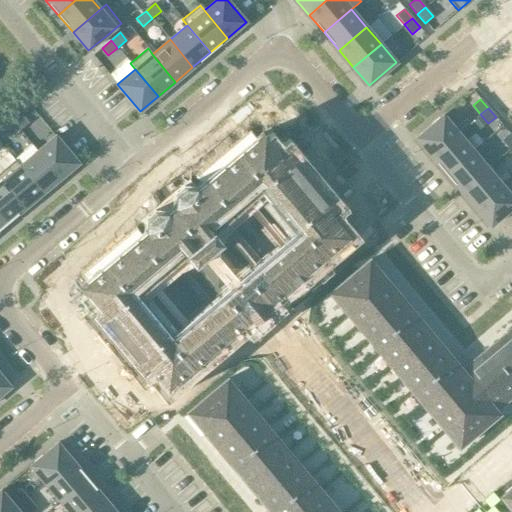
[(22,114),(13,122),(20,130),(29,122),(22,114)]
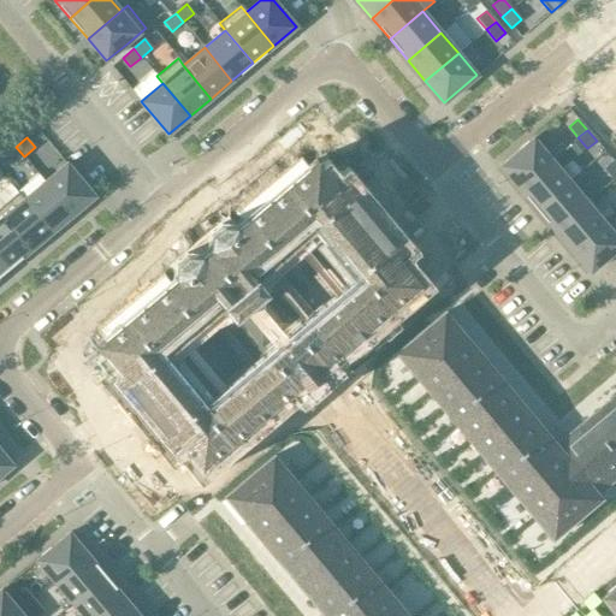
[(519,188),(551,160),(533,138),(499,166),(519,188)]
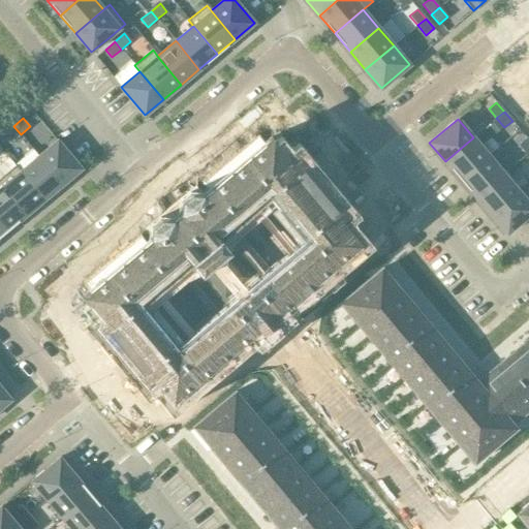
[(497,119),(488,127),(494,134),(503,126),(497,119)]
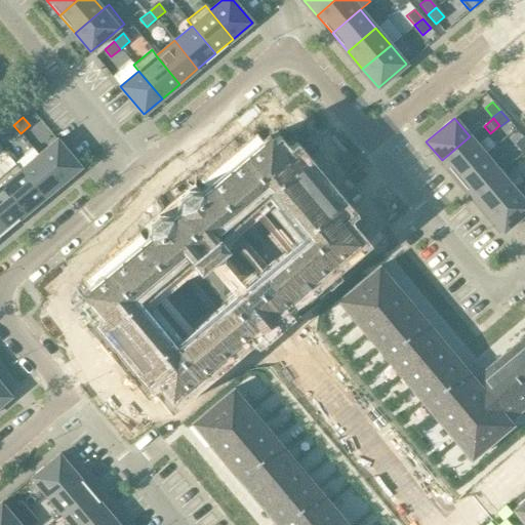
[(21,133),(13,125),(4,133),(10,142),(21,133)]
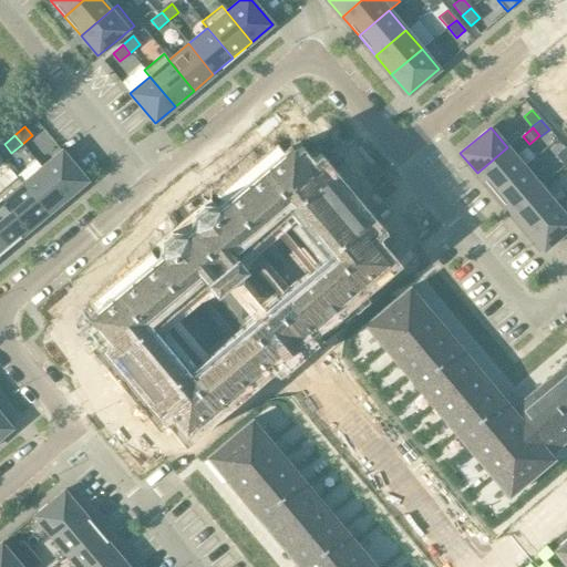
[(96,310),(89,317),(107,338),(100,344),(105,351),(110,357),(112,359),(122,371),(136,388),(148,402),(153,408),(155,410),(155,411),(163,404),(165,408),(166,409),(182,426),(183,428),(184,430),(205,412),(216,402),(239,383),(241,382),(267,360),(270,363),(270,364),(282,354),(286,352),(291,347),(295,344),(306,334),(306,333),(302,330),(328,309),(352,289),(364,279),(385,260),(384,258),(383,257),(368,239),(368,238),(364,235),(372,228),(371,228),(370,226),(364,219),(352,206),(339,189),(332,182),(320,167),(316,163),(309,168),(290,147),(284,153),(278,147),(217,197),(223,204),(217,209),(210,200),(155,246),(163,255),(156,260),(152,254),(91,305),(96,310)]
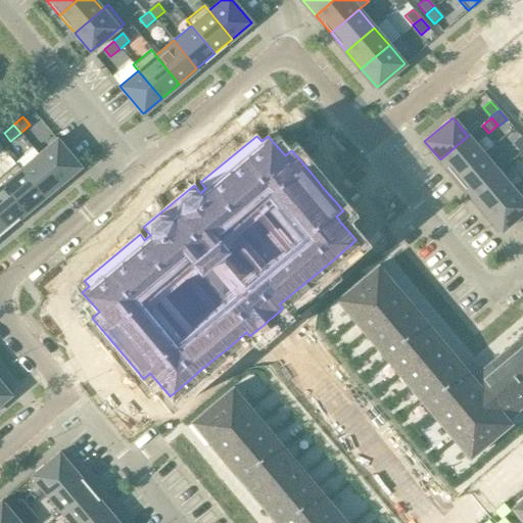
[(455,178),(483,153),(468,136),(440,159),(455,178)]
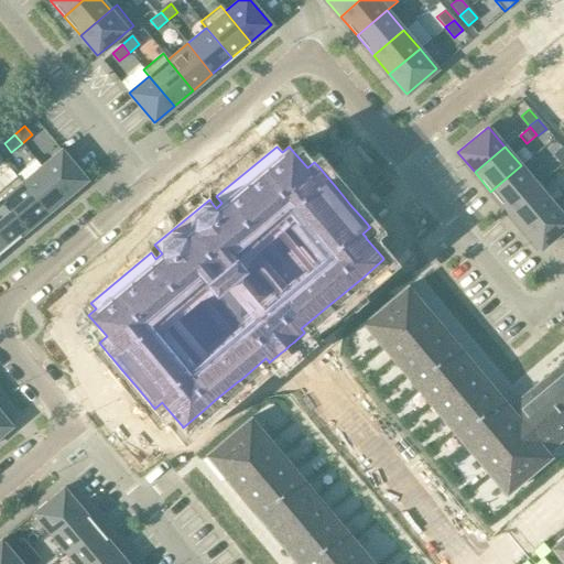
[(561,164),(563,162),(563,150),(562,148),(553,154),(561,164)]
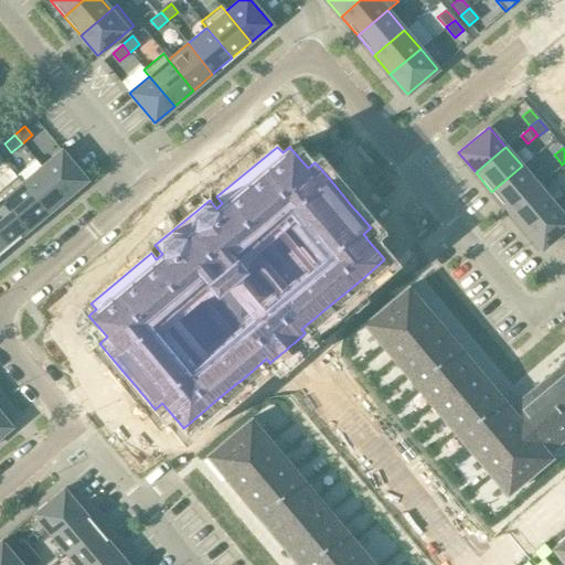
[(86,180),(61,150),(41,167),(66,196),(86,180)]
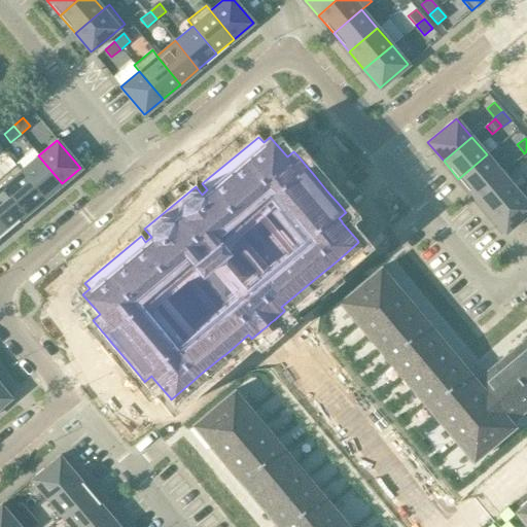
[(473,197),(501,173),(487,154),(458,179),(473,197)]
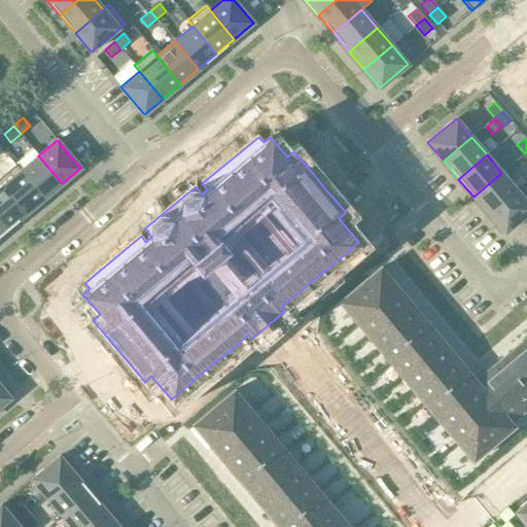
[(62,183),(38,155),(21,170),(44,199),(62,183)]
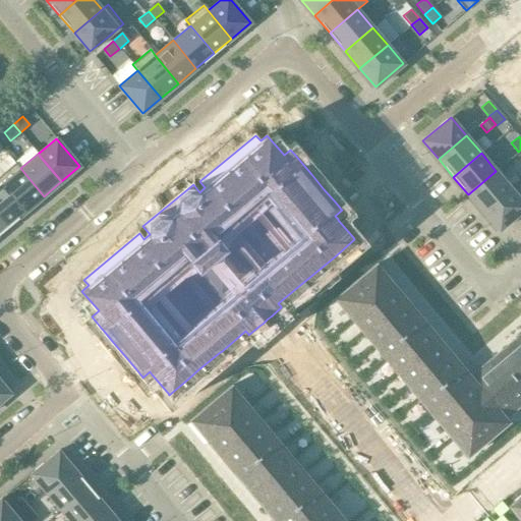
[(44,196),(20,168),(15,163),(0,175),(0,180),(25,211),(44,196)]
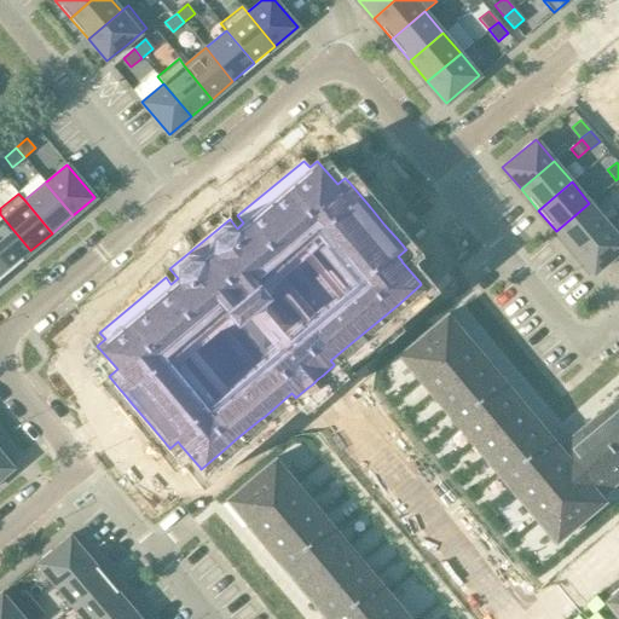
[(574,252),(607,224),(589,203),(556,231),(574,252)]
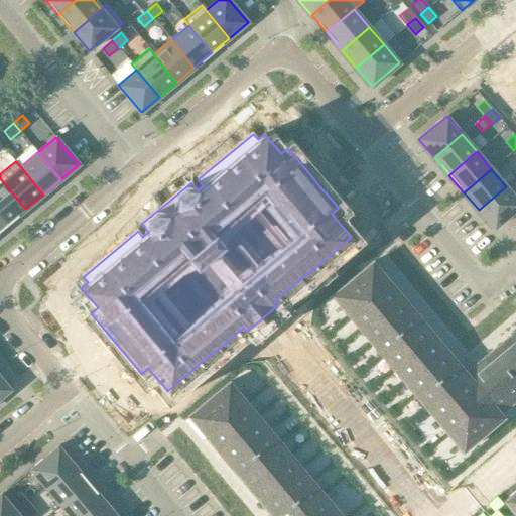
[(25,209),(0,178),(0,215),(8,224),(25,209)]
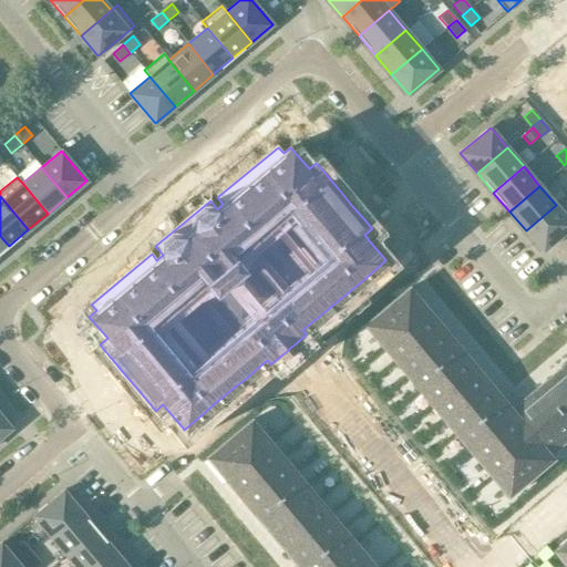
[(543,251),(566,230),(566,217),(556,205),(526,230),(543,251)]
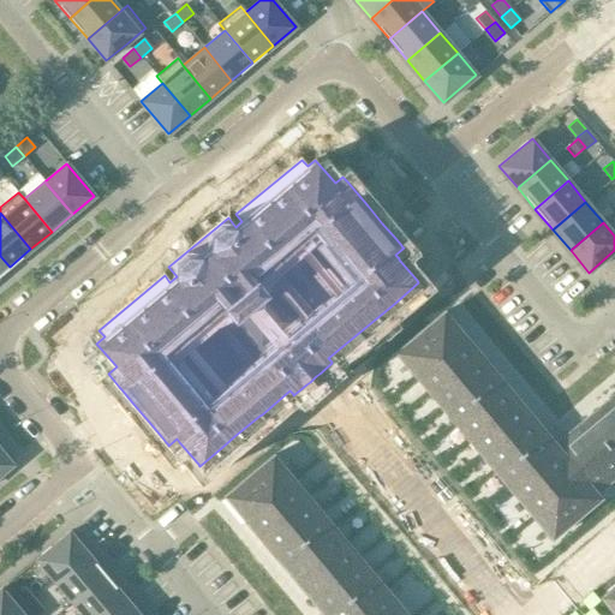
[(443,312),(395,352),(550,537),(598,497),(595,493),(614,476),(614,401),(559,449),(443,312)]
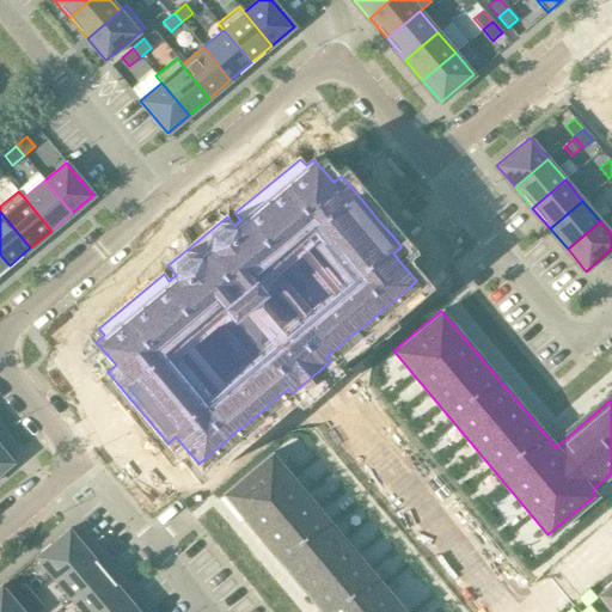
[(0,472),(12,463),(0,447),(0,472)]
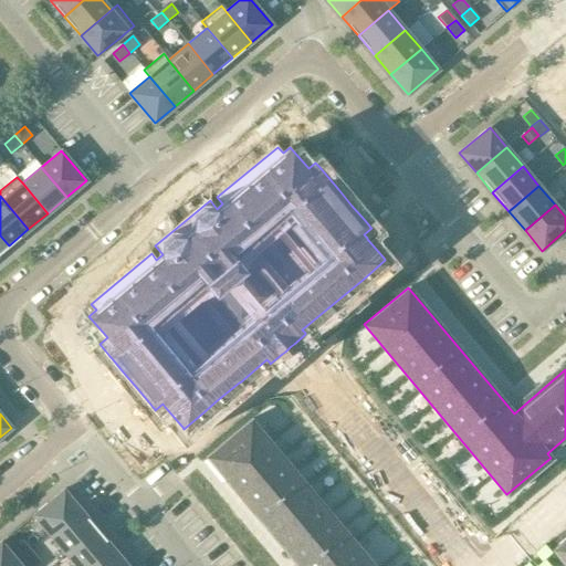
[(373,565),(251,419),(207,457),(299,565),(373,565)]
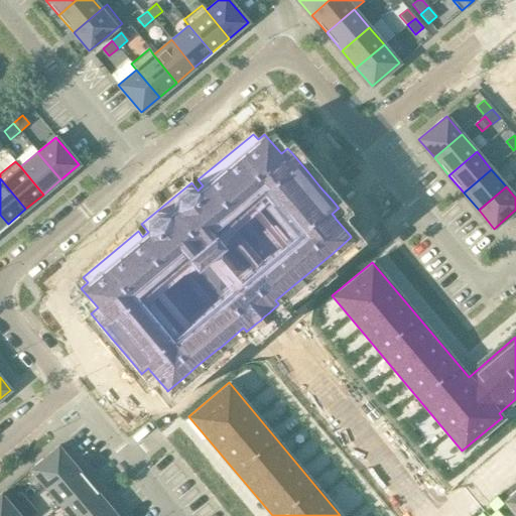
[(45,488),(74,465),(57,445),(30,470),(45,488)]
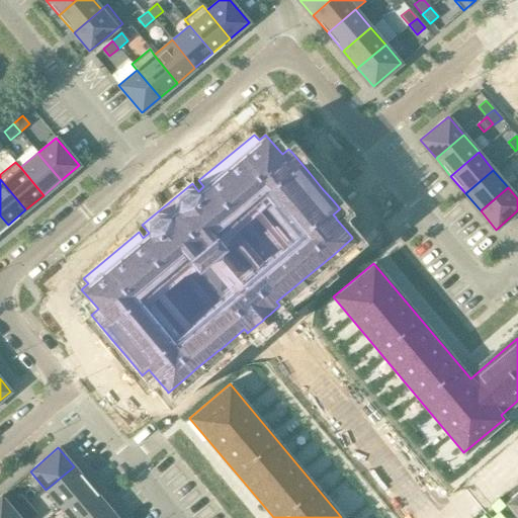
[(61,508),(89,484),(74,466),(46,490),(61,508)]
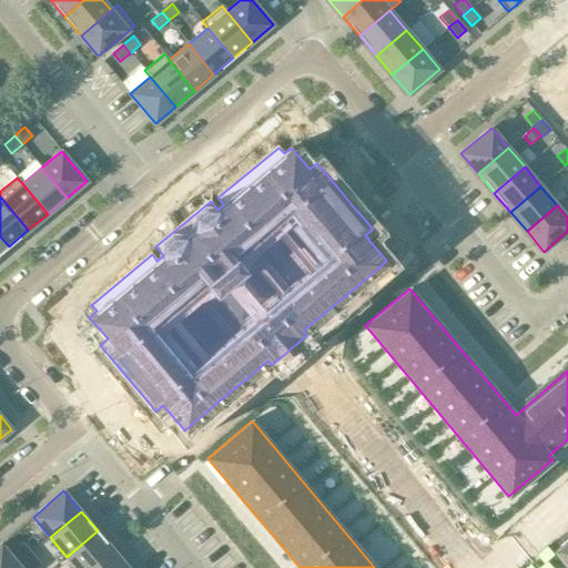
[(75,567),(91,567),(113,550),(98,530),(67,557),(75,567)]
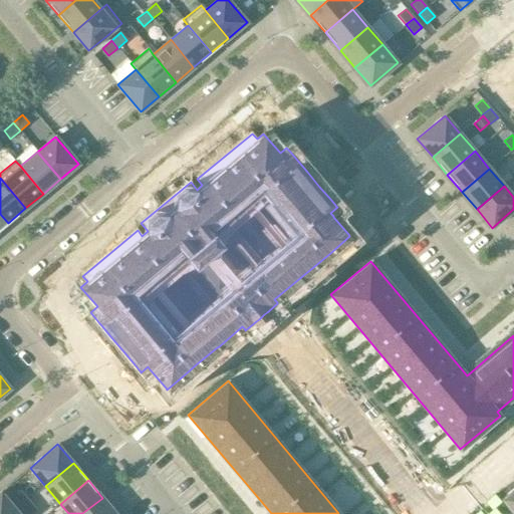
[(513,513),(513,488),(502,499),(513,513)]
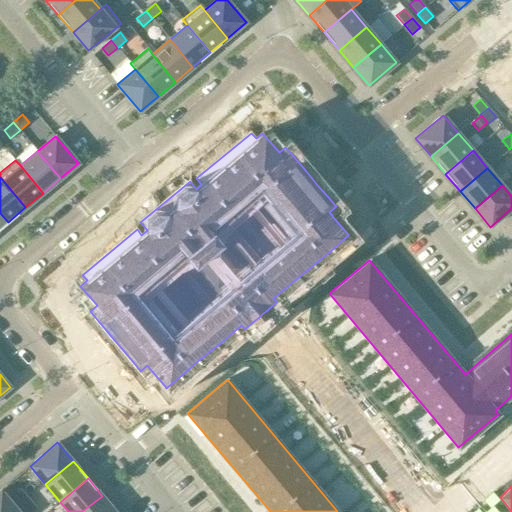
[(28,498),(21,489),(13,496),(21,505),(28,498)]
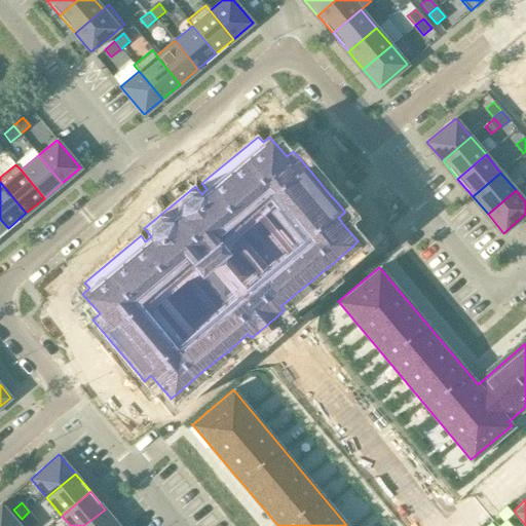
[(20,525),(1,503),(0,503),(0,525),(20,525)]
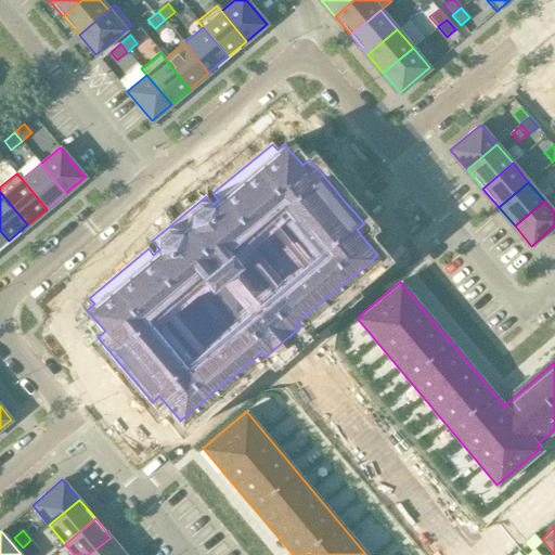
[(125,554),(111,538),(89,554),(125,554)]
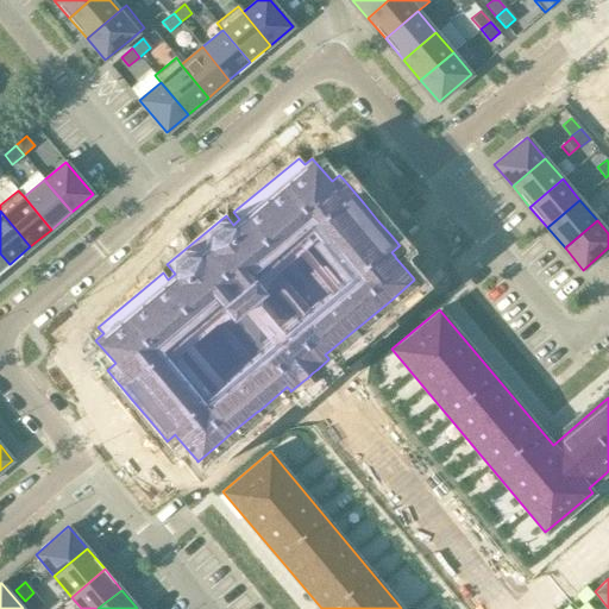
[(36,608),(43,604),(33,592),(25,601),(31,608),(36,608)]
